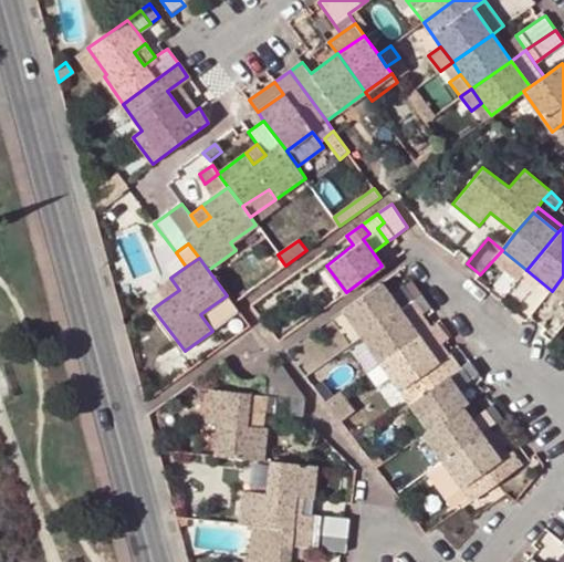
[(563,276),(552,291),(563,301),(563,276)]
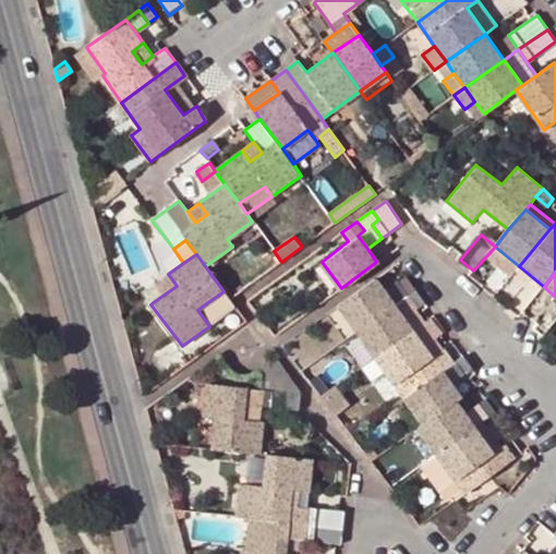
[(177,286),(168,274),(154,285),(162,296),(177,286)]
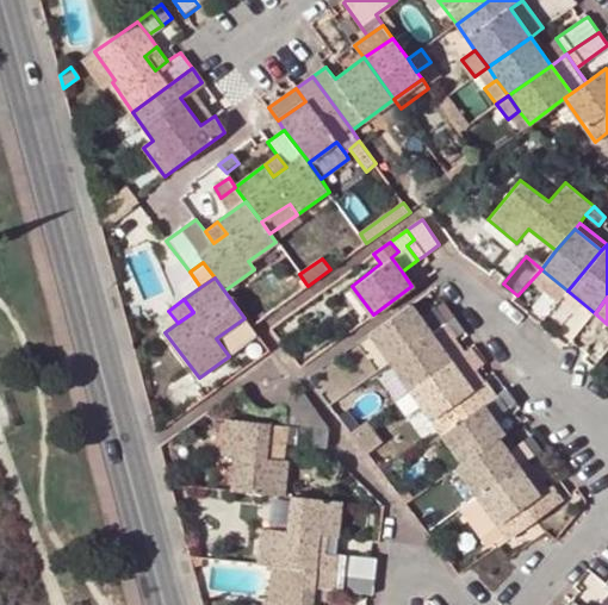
[(447,320),(454,316),(444,301),(436,306),(447,320)]
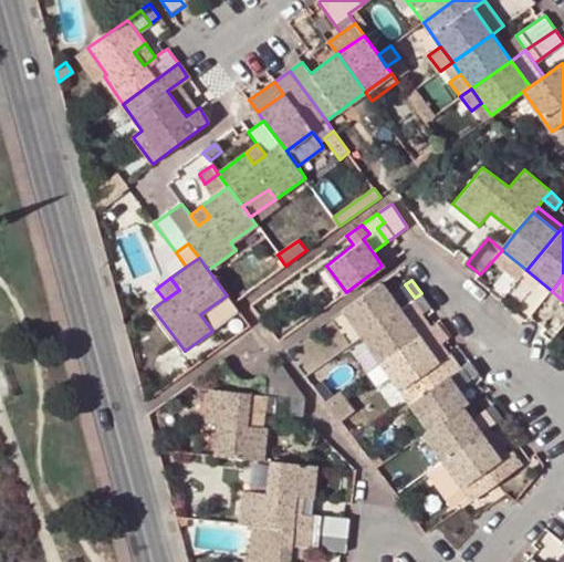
[(383,282),(344,310),(362,336),(401,309),(390,292),(383,282)]
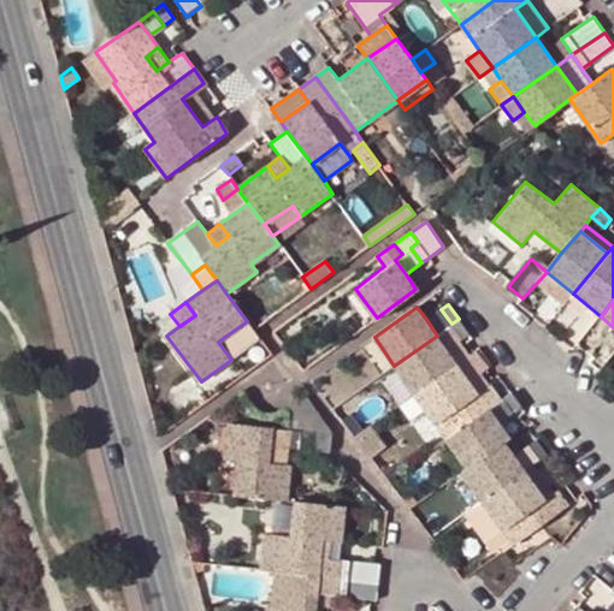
[(441,309),(440,307),(425,318),(437,336),(452,324),(441,309)]
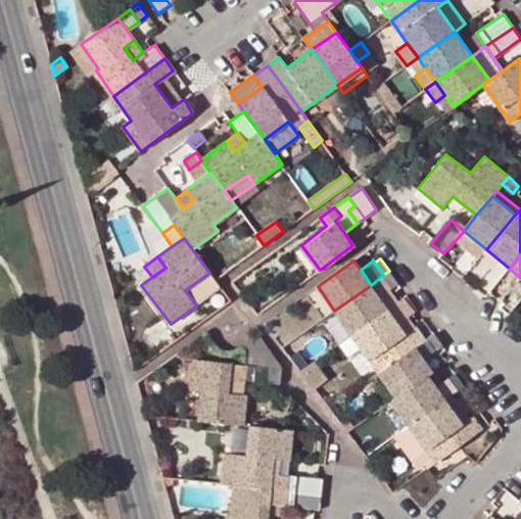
[(393,288),(398,284),(389,271),(383,275),(393,288)]
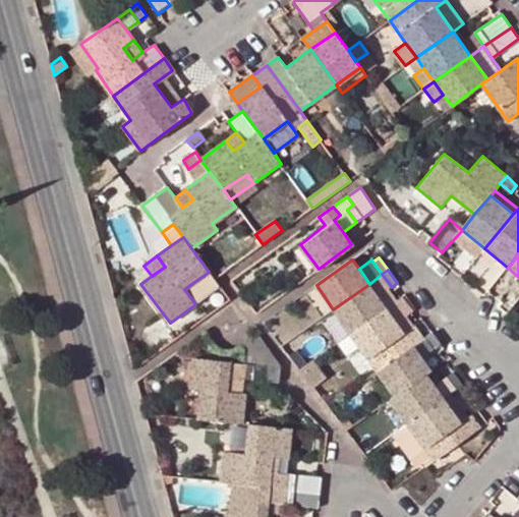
[(219,287),(209,272),(184,289),(195,304),(219,287)]
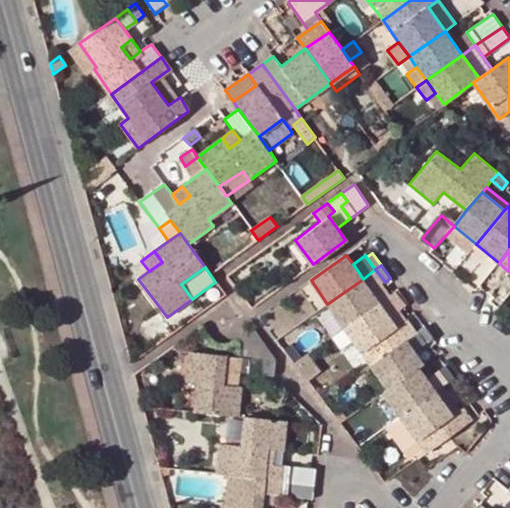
[(363,279),(327,304),(344,327),(380,302),(363,279)]
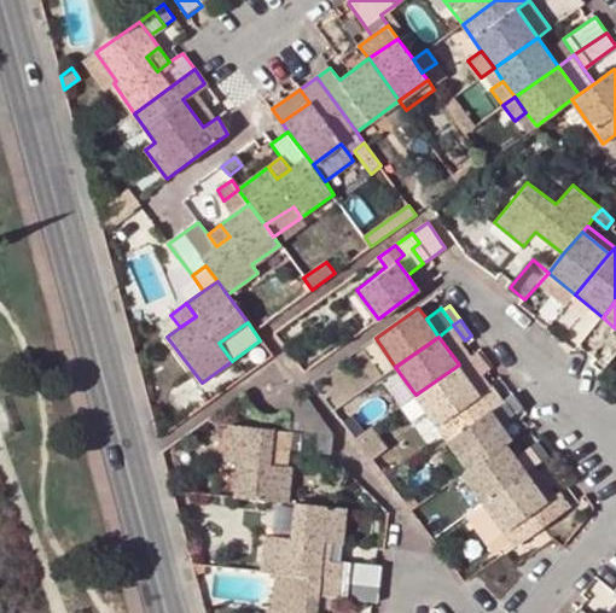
[(459,365),(416,395),(447,439),(505,401),(493,384),(480,392),(459,365)]
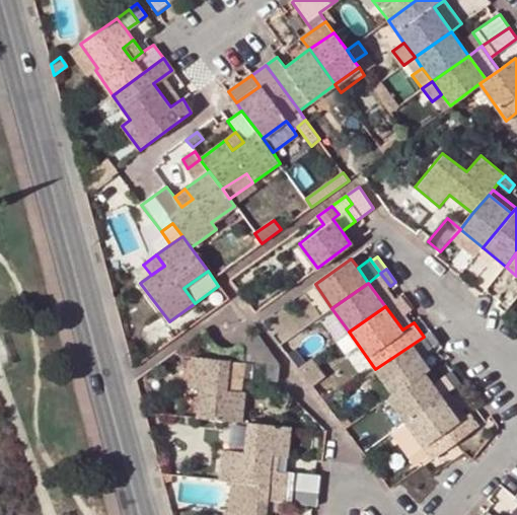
[(243,376),(278,379),(279,364),(254,328),(248,344),(239,351),(245,360),(243,376)]
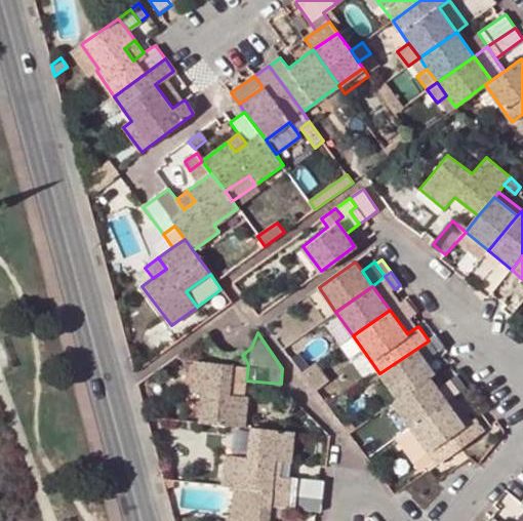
[(427,362),(447,348),(437,334),(429,341),(379,373),(398,399),(430,377),(435,373),(427,362)]
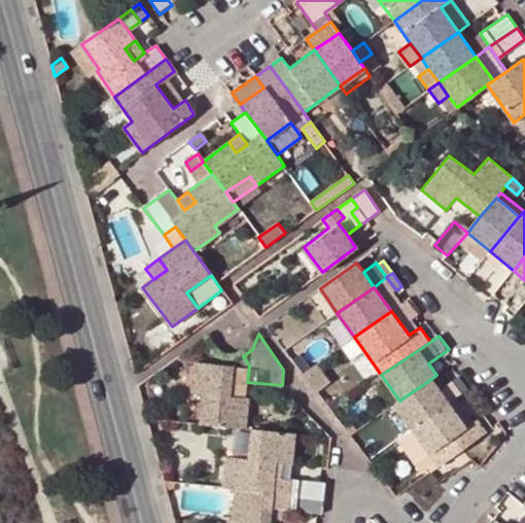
[(200,424),(245,428),(248,397),(230,395),(233,365),(196,362),(194,392),(203,393),(200,424)]
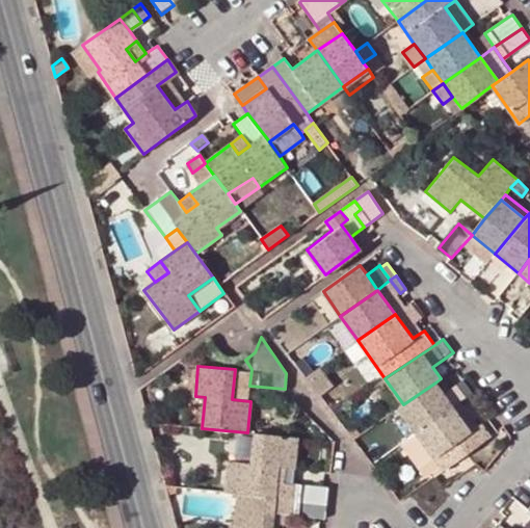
[(321,367),(307,376),(320,394),(334,385),(321,367)]
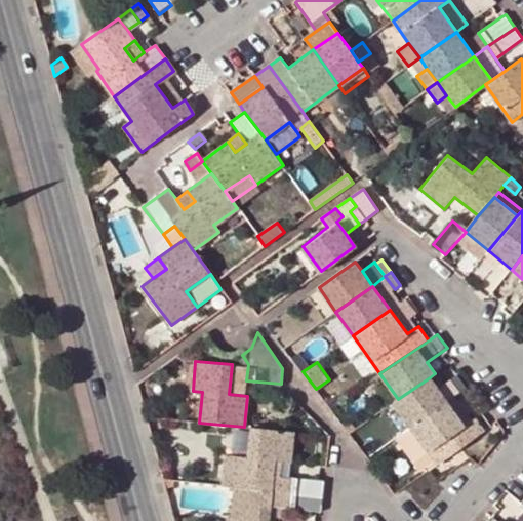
[(450,379),(460,394),(468,388),(458,374),(450,379)]
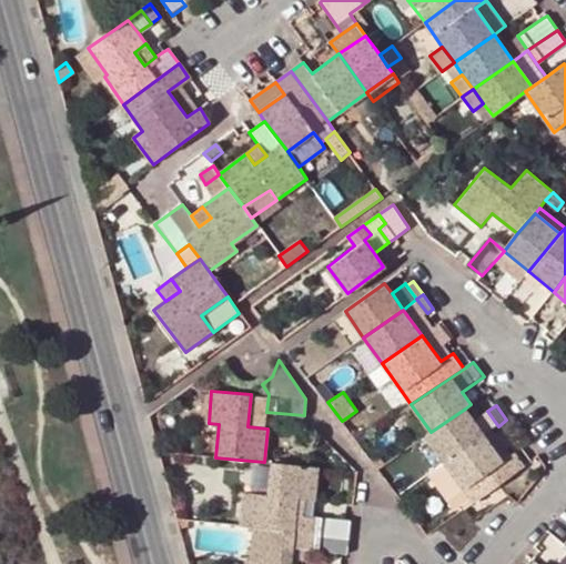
[(446,462),(485,435),(465,409),(431,432),(427,435),(446,462)]
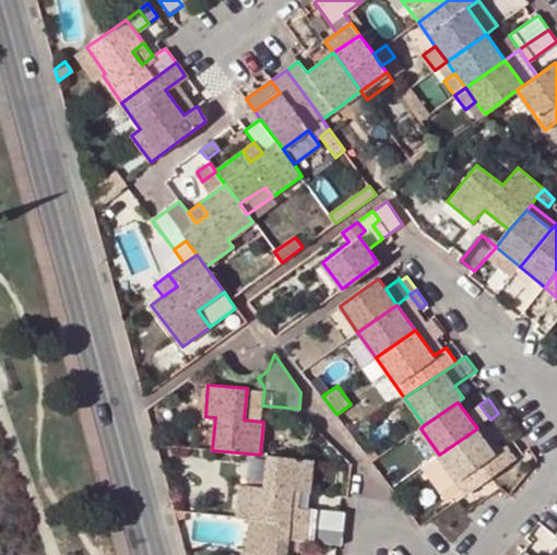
[(504,446),(486,422),(477,428),(495,452),(504,446)]
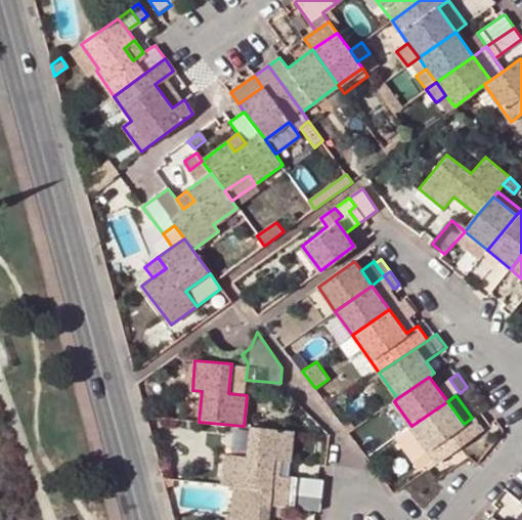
[(447,401),(411,426),(438,463),(484,429),(475,416),(472,418),(464,424),(447,401)]
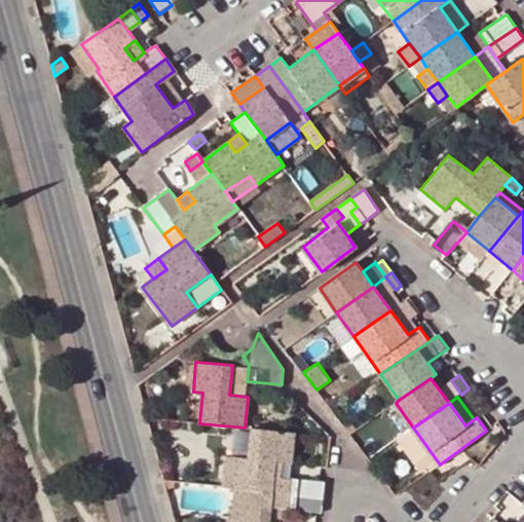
[(427,468),(431,471),(440,464),(413,427),(397,440),(421,473),(427,468)]
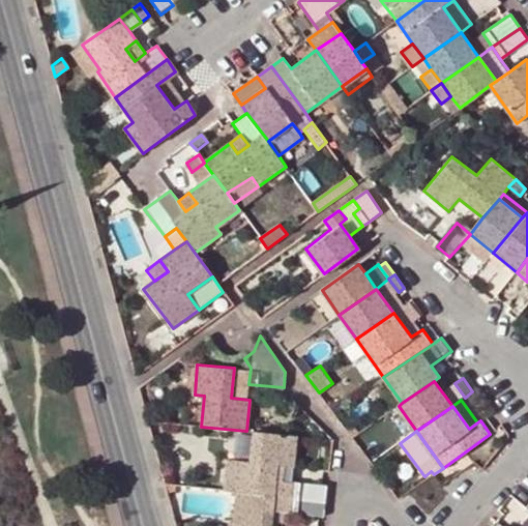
[(275,496),(276,479),(279,466),(295,467),(297,437),(255,433),(252,461),(230,459),(227,491),(238,492),(275,496)]
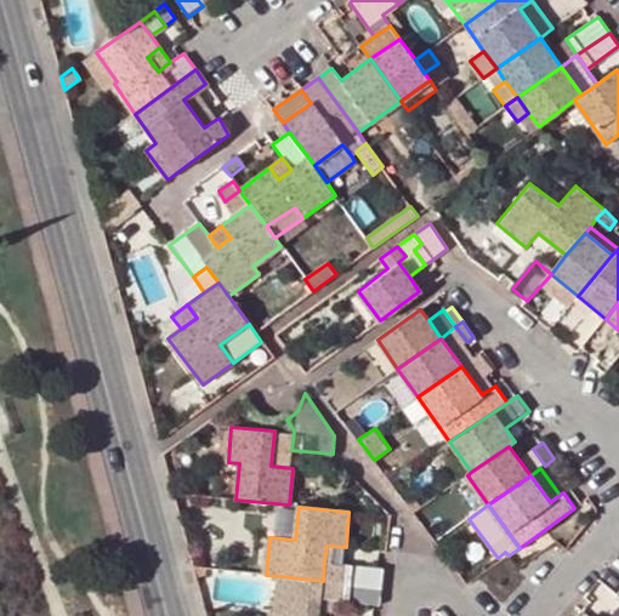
[(342,583),(344,564),(324,562),(323,581),(342,583)]
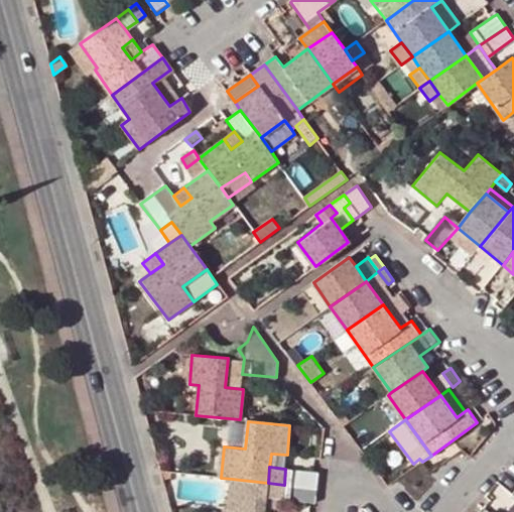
[(284,485),(318,489),(319,473),(313,472),(285,469),(284,485)]
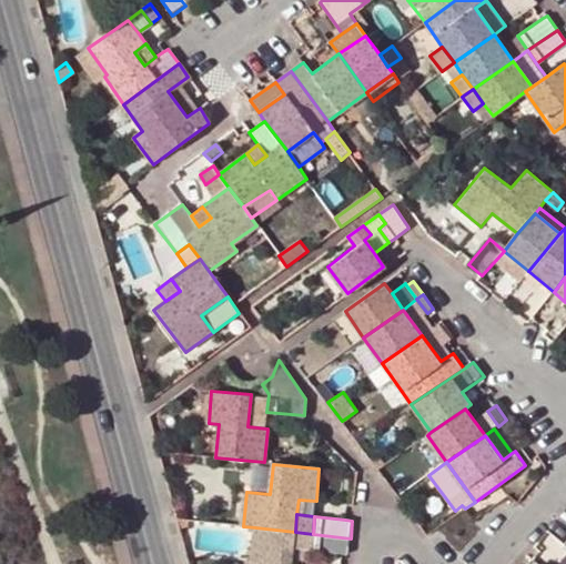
[(190,519),(179,517),(181,527),(189,527),(190,519)]
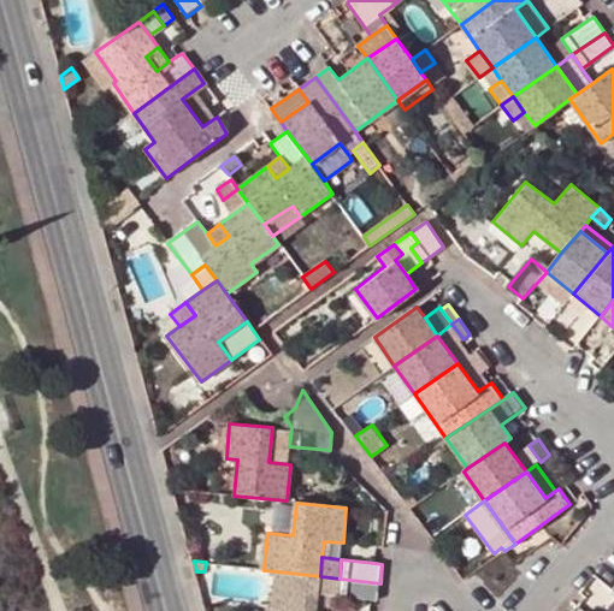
[(317,610),(320,576),(277,571),(273,609),(284,610),(317,610)]
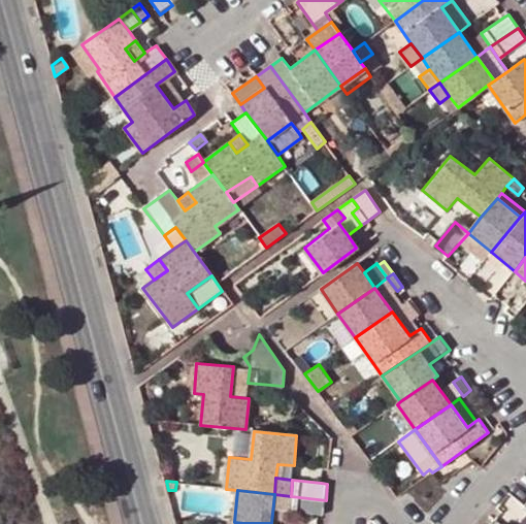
[(290,511),(318,514),(325,515),(326,500),(291,496),(290,511)]
